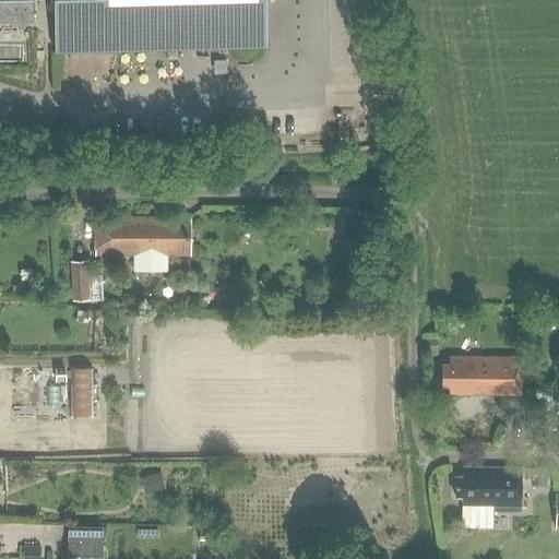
[(0,0),(0,21),(34,21),(33,0),(0,0)]
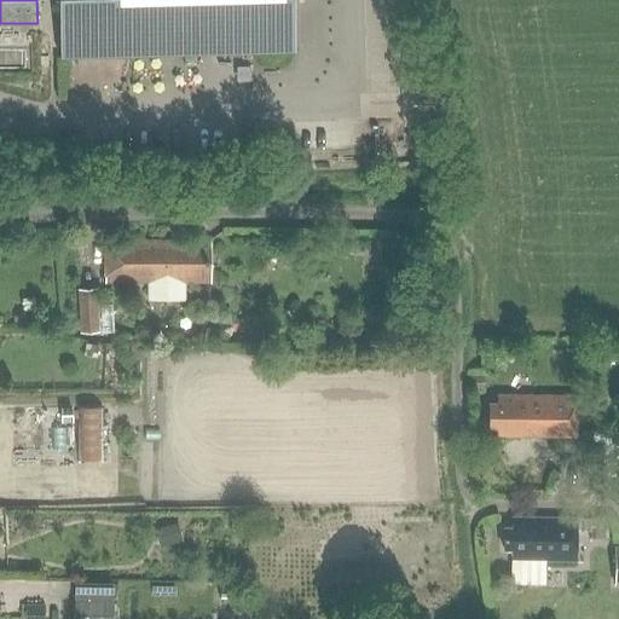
[(58,0),(61,61),(295,53),(294,0),(58,0)]
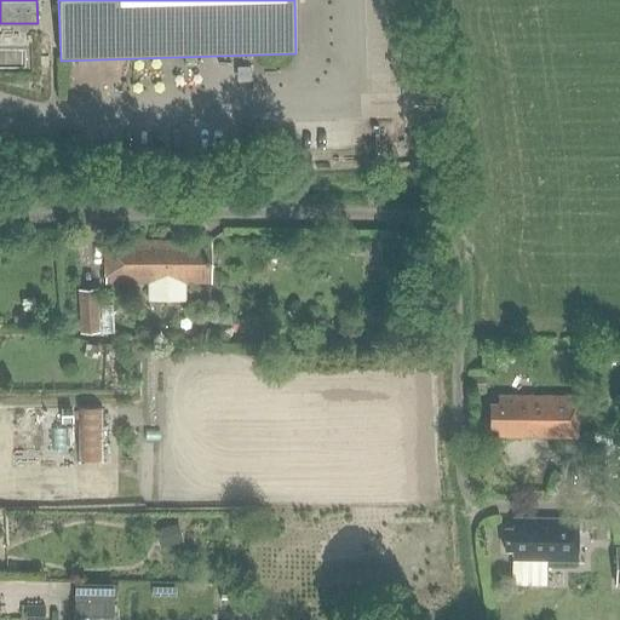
[(208,282),(208,242),(109,242),(109,282),(208,282)]
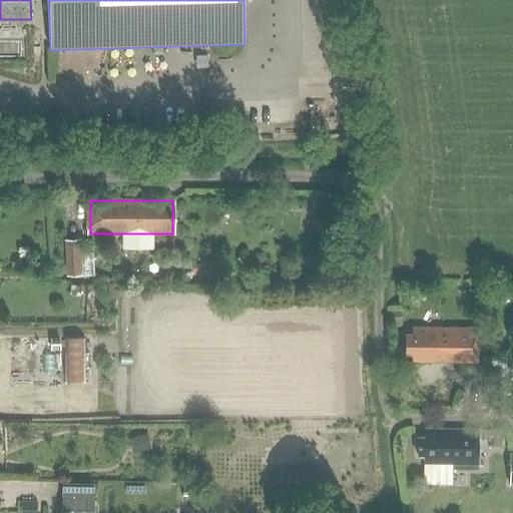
[(66,241),(67,277),(82,276),(81,241),(66,241)]
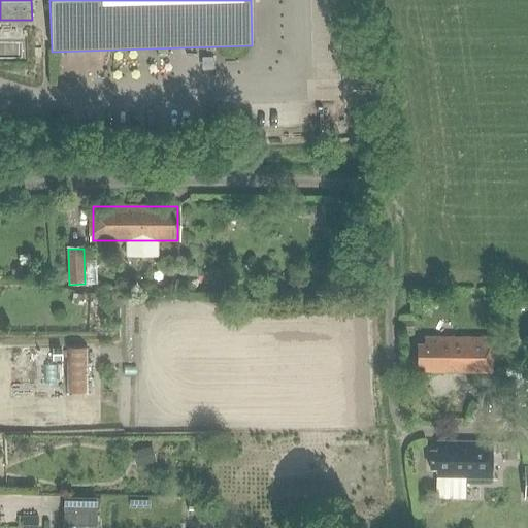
[(73,294),(72,303),(83,305),(84,295),(73,294)]
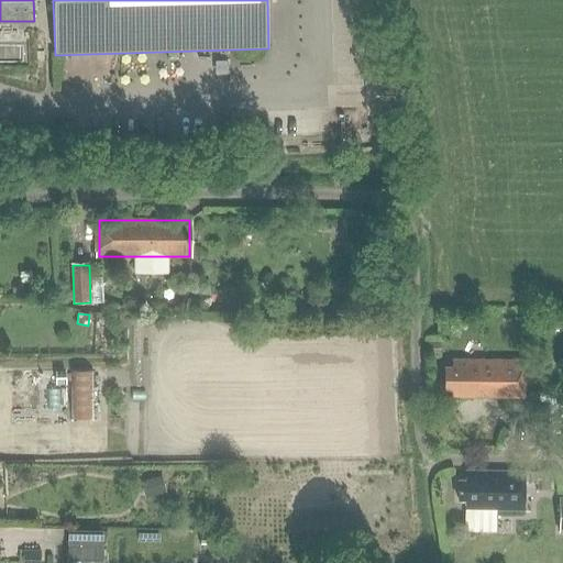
[(428,355),(440,355),(440,342),(428,343),(428,355)]
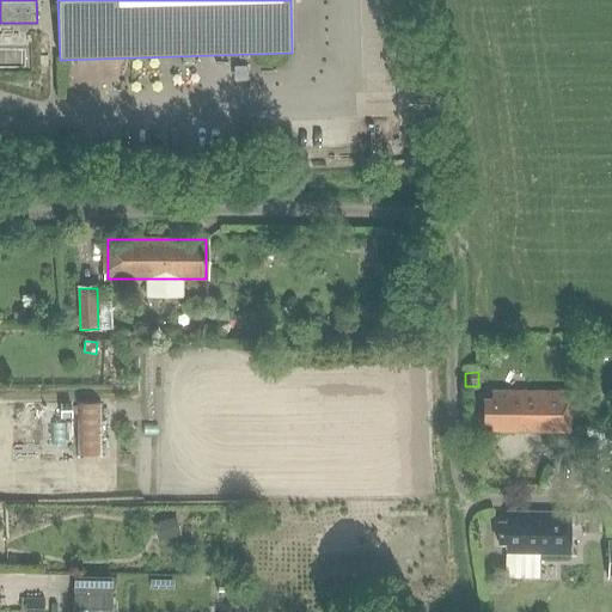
[(569,432),(570,398),(538,398),(538,392),(493,392),(493,399),(484,399),(484,422),(493,423),(493,430),(537,432),(537,426),(555,426),(555,432),(569,432)]
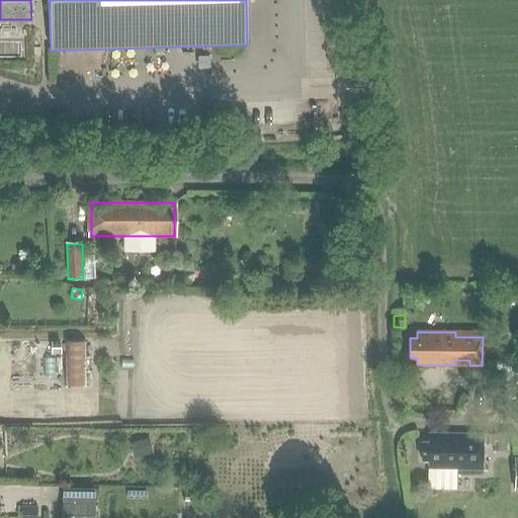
[(66,387),(86,387),(86,341),(65,341),(66,387)]
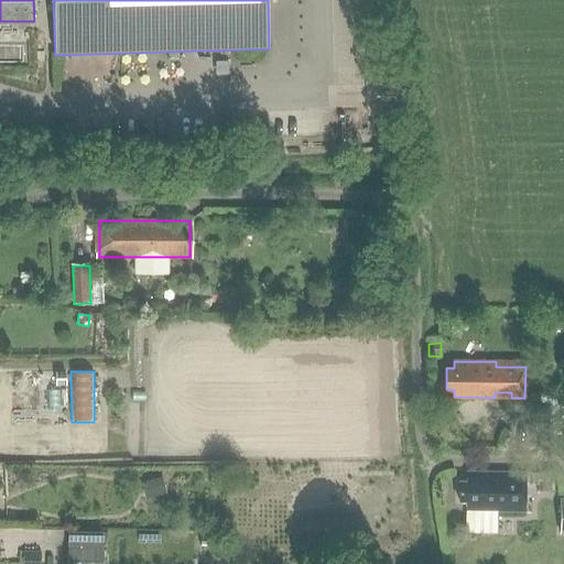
[(56,372),(56,386),(66,386),(66,372),(56,372)]
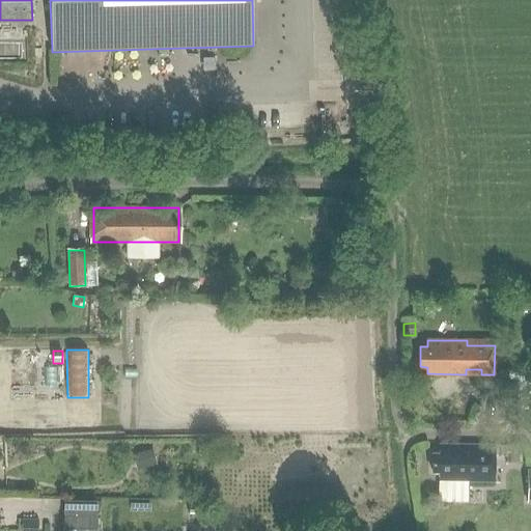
[(509,370),(509,395),(509,399),(530,399),(530,370),(509,370)]
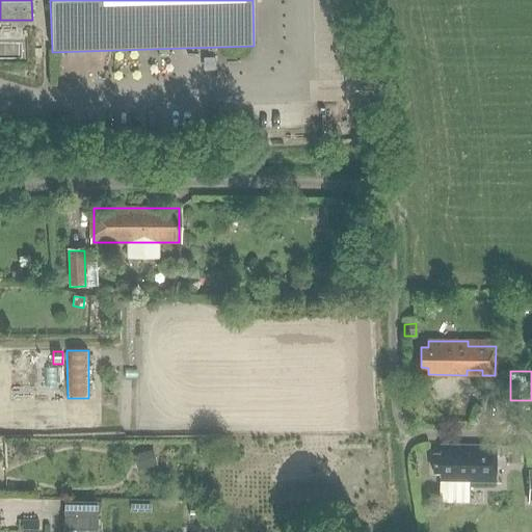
[(201,443),(200,456),(208,456),(209,443),(201,443)]
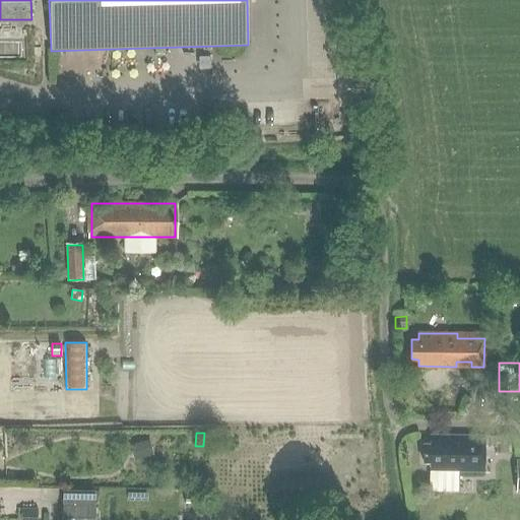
[(484,471),(484,436),(431,435),(431,444),(424,444),(424,462),(431,462),(431,470),(484,471)]
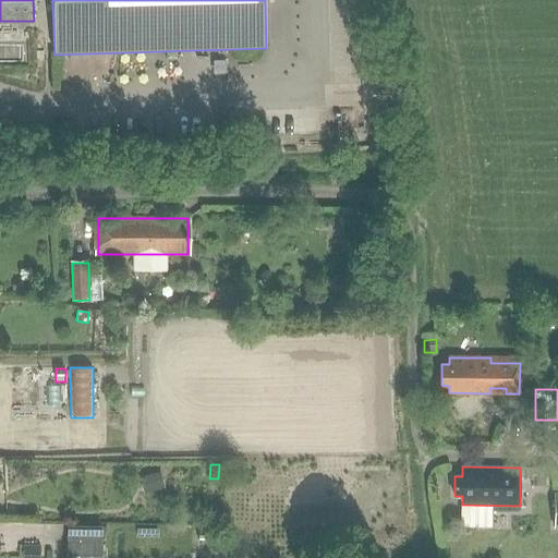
[(160,472),(140,477),(144,494),(165,488),(160,472)]
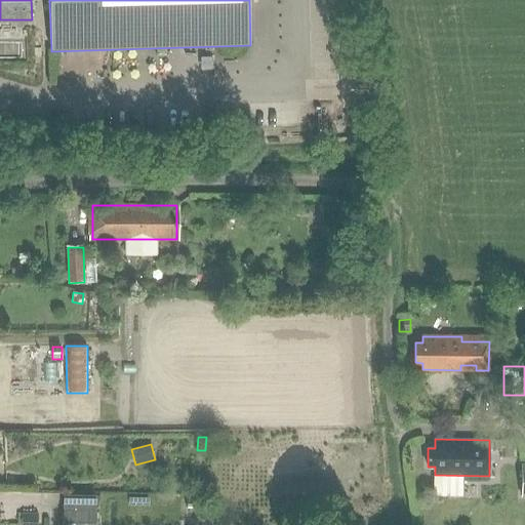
[(95,524),(96,508),(64,507),(63,524),(95,524)]
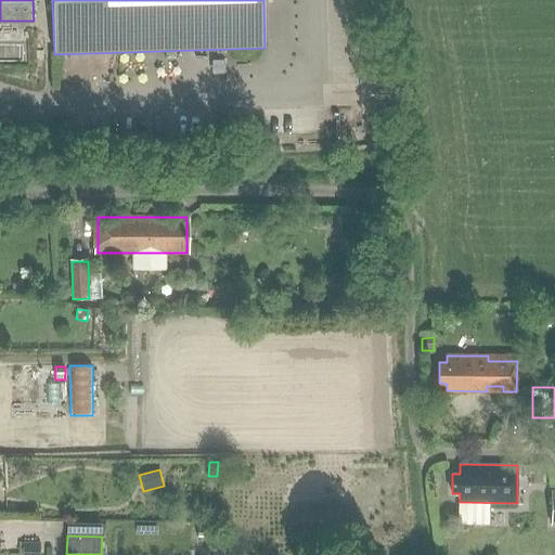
[(22,542),(22,554),(38,554),(38,542),(22,542)]
